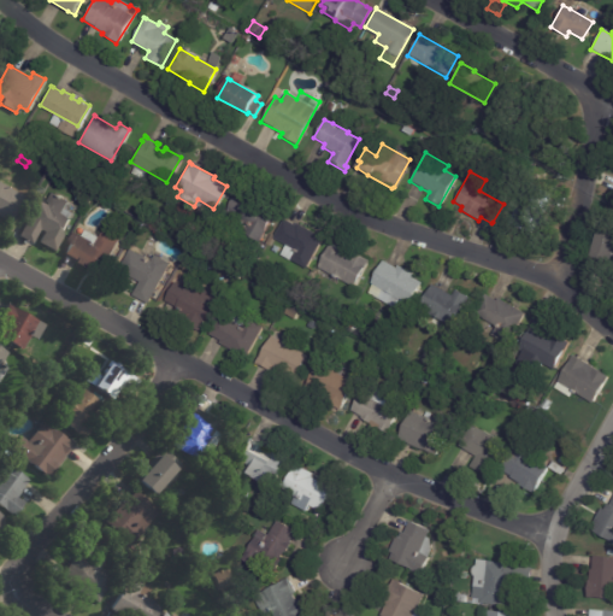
[(0,183),(19,194),(5,222),(0,220),(0,183)]
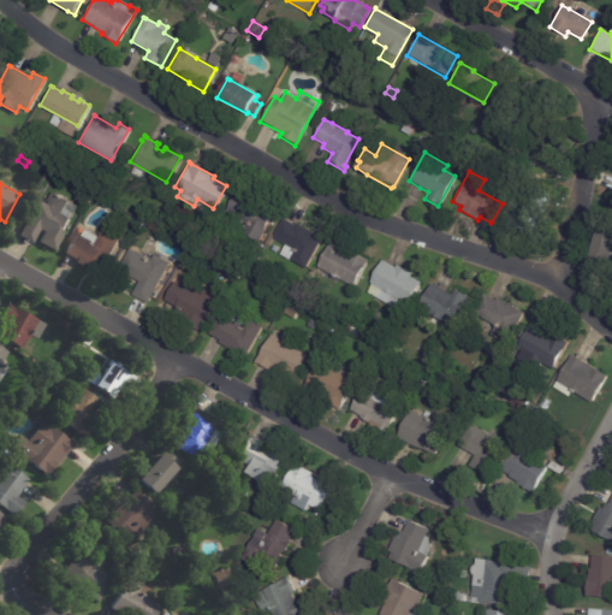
[(546,188),(516,183),(509,226),(538,231),(546,188)]
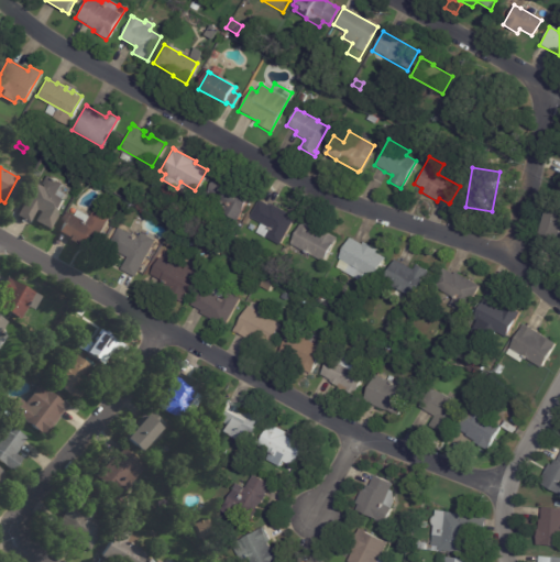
[(61,183),(56,189),(64,194),(45,227),(32,219),(36,209),(33,208),(26,220),(13,213),(21,199),(17,196),(26,178),(39,185),(45,174),(61,183)]
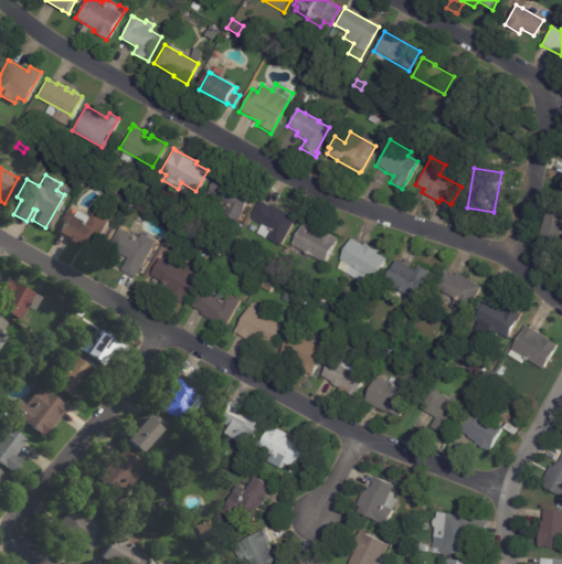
[(218,176),(226,181),(229,178),(252,193),(235,220),(221,211),(225,204),(205,191),(215,174),(218,176)]
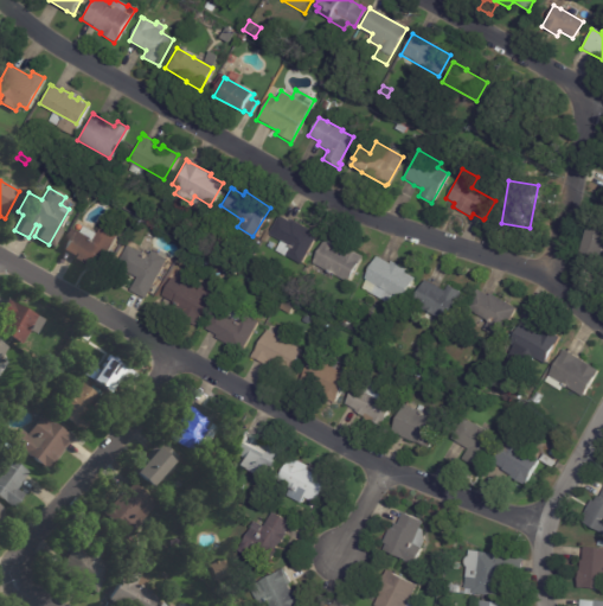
[(281,216),(289,221),(290,218),(316,233),(299,263),(274,249),(278,240),(267,233),(276,214),(281,216)]
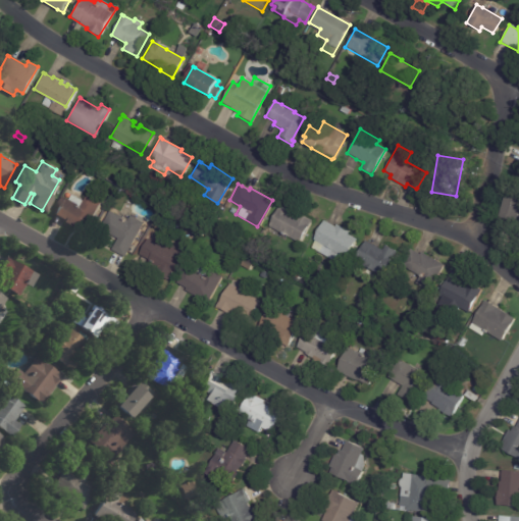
[(518,227),(510,224),(499,221),(510,184),(518,186),(518,227)]
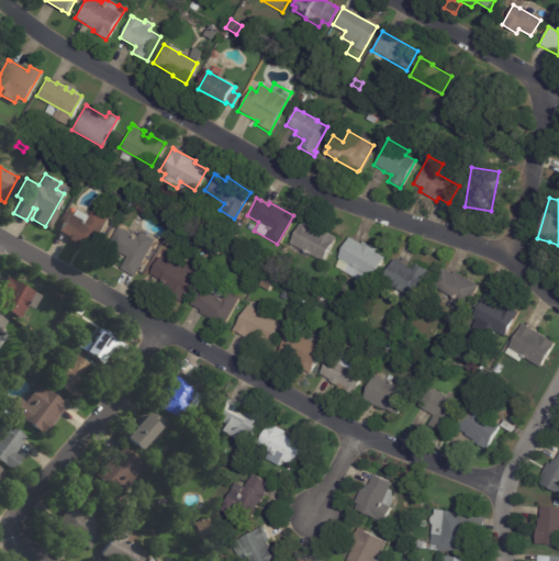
[(80,246),(65,237),(66,235),(55,228),(66,210),(73,213),(76,208),(88,214),(93,205),(108,215),(88,250),(80,246)]
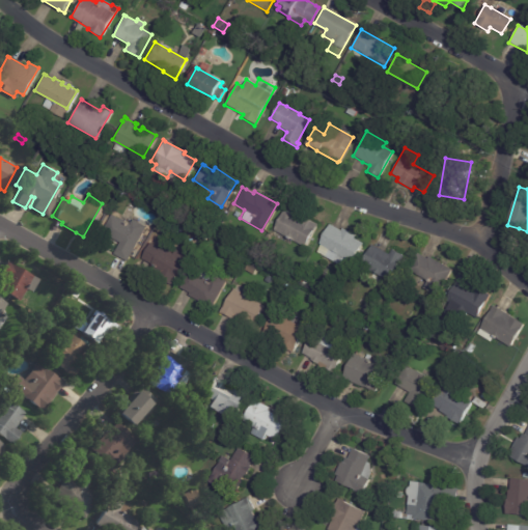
[(286,207),(297,213),(295,216),(301,219),(302,216),(315,222),(303,246),(272,229),(284,205),(286,207)]
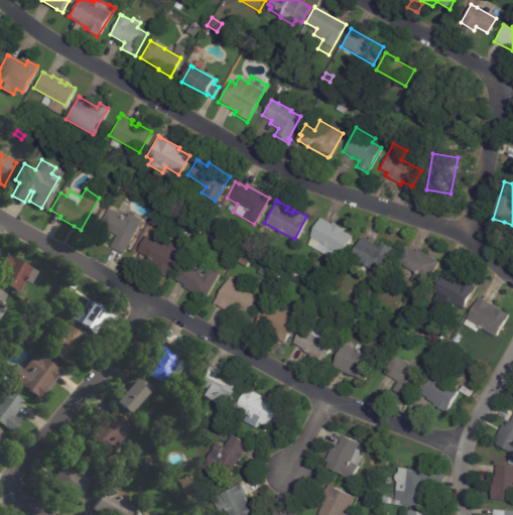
[(117,206),(140,219),(122,252),(109,246),(115,236),(97,226),(107,208),(113,211),(116,206),(117,206)]
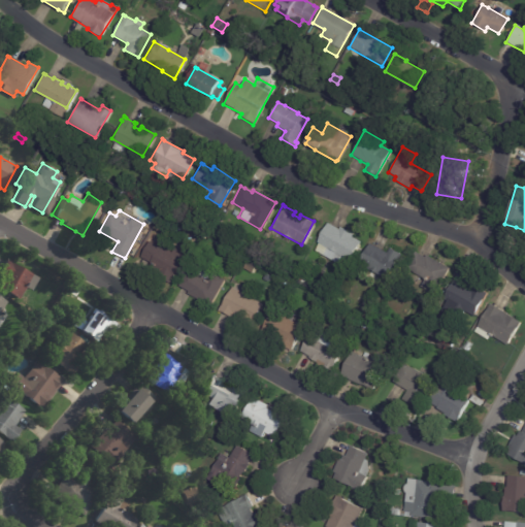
[(216,211),(220,215),(217,221),(211,218),(216,211)]
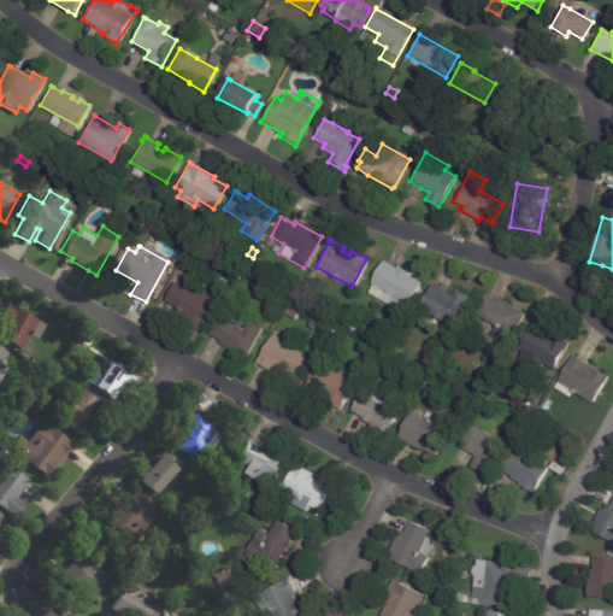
[(383,260),(394,267),(396,264),(411,273),(410,275),(420,281),(401,314),(364,291),(382,259),(383,260)]
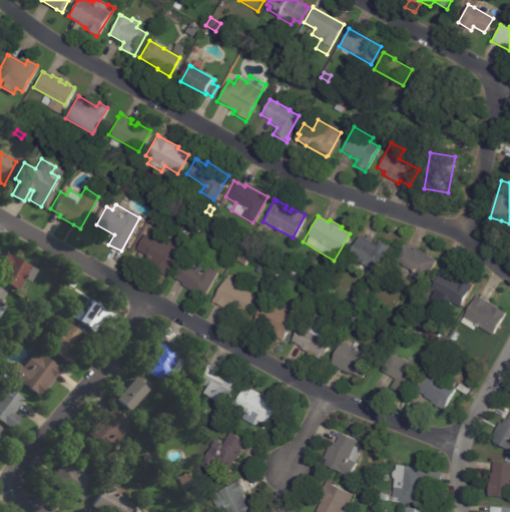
[(179,233),(177,227),(184,224),(186,231),(179,233)]
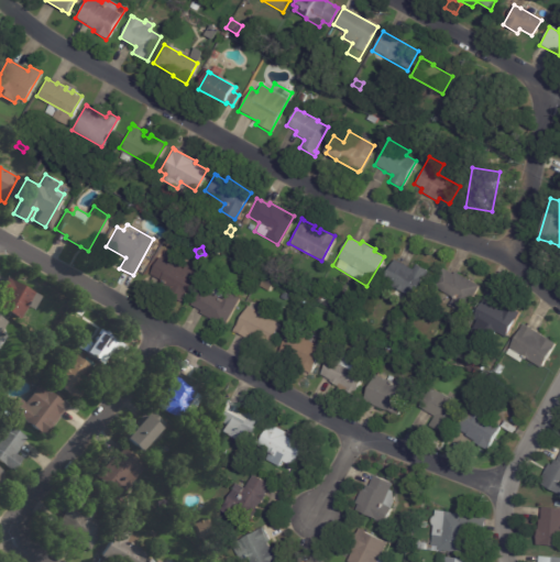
[(156,283),(146,277),(157,255),(182,268),(185,262),(197,268),(180,301),(164,294),(167,287),(156,283)]
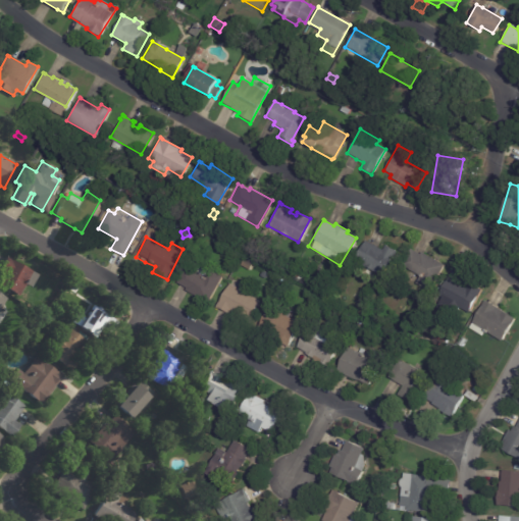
[(366,241),(381,249),(384,244),(397,250),(381,276),(353,260),(364,239),(366,241)]
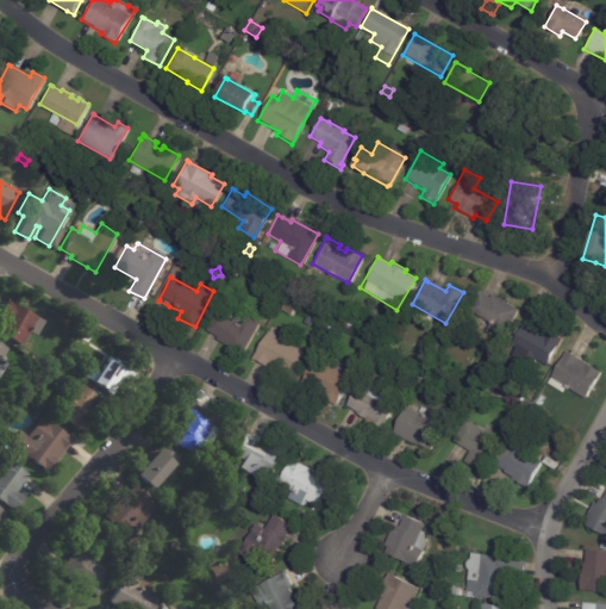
[(480,290),(489,296),(491,292),(517,308),(499,339),(483,330),(489,321),(468,308),(479,289),(480,290)]
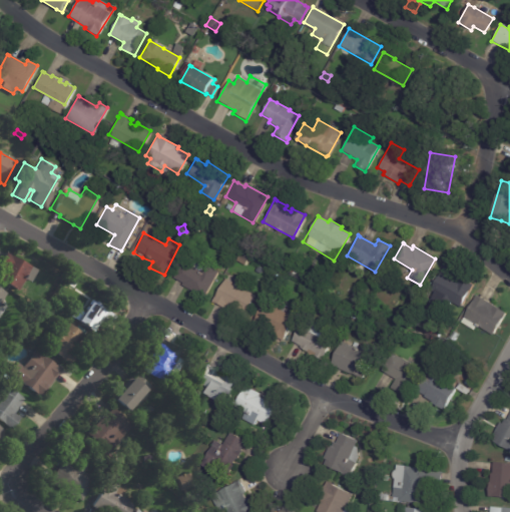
[(0,266),(0,265),(0,254),(2,250),(34,269),(27,280),(22,277),(15,289),(0,280),(0,266)]
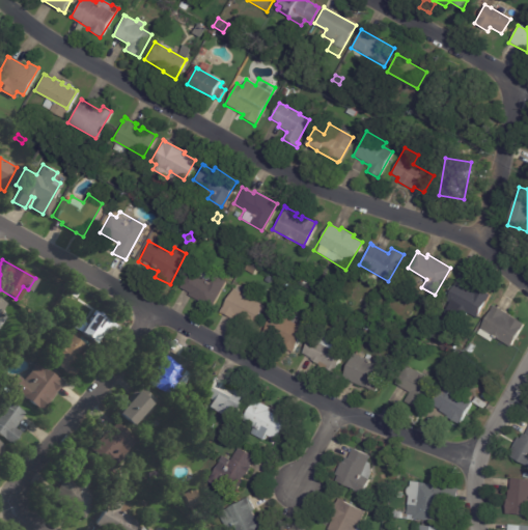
[(248,262),(256,268),(252,274),(244,270),(248,262)]
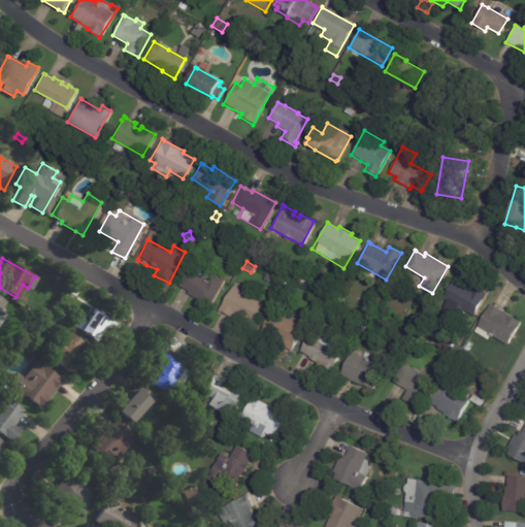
[(208,305),(186,292),(188,290),(177,284),(187,268),(195,272),(198,268),(208,273),(209,270),(224,278),(208,305)]
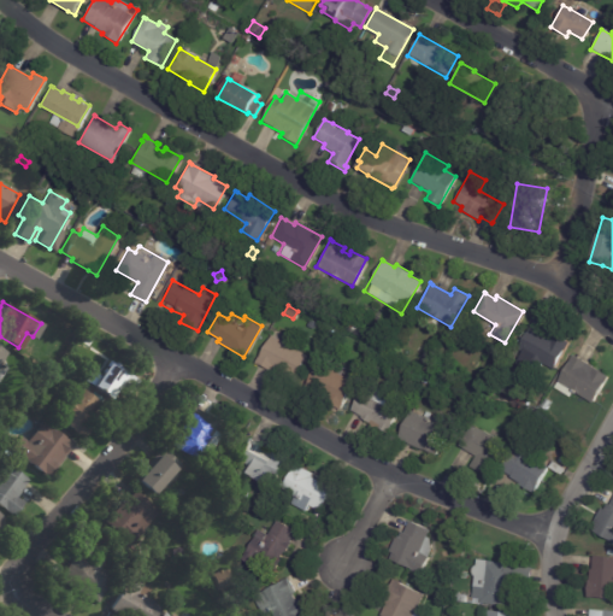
[(540,334),(549,339),(552,333),(566,339),(550,370),(538,364),(537,367),(534,365),(526,380),(510,371),(519,353),(516,351),(528,327),(540,334)]
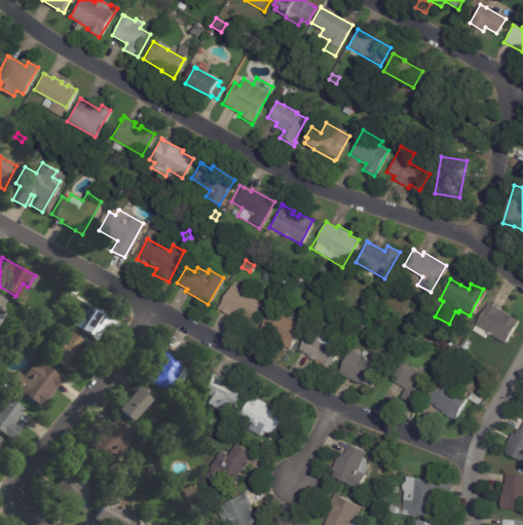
[(227,314),(217,308),(230,285),(261,302),(250,324),(232,313),(230,316),(227,314)]
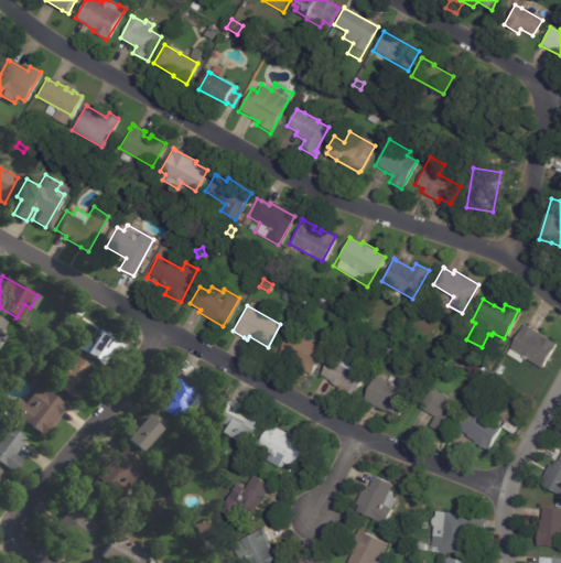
[(421,324),(413,320),(421,306),(429,311),(421,324)]
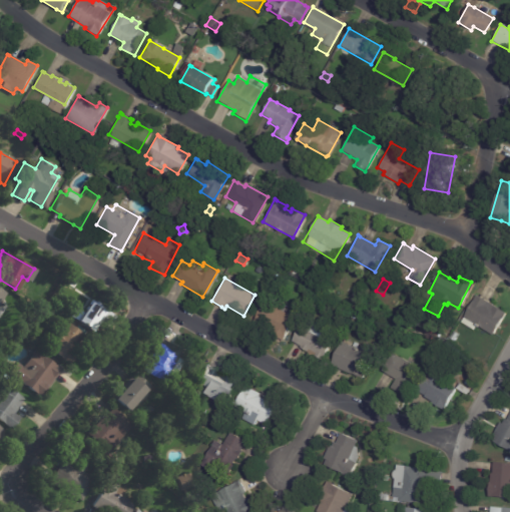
[(477,295),(505,312),(492,334),(475,324),(472,329),(460,321),(475,294),(477,295)]
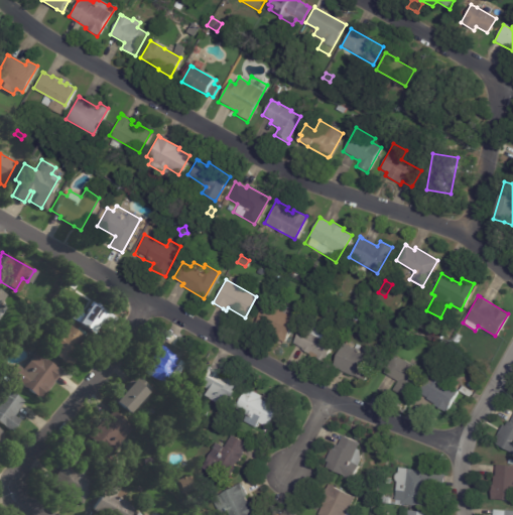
[(282,341),(252,324),(267,296),(286,307),(283,312),(295,319),(282,341)]
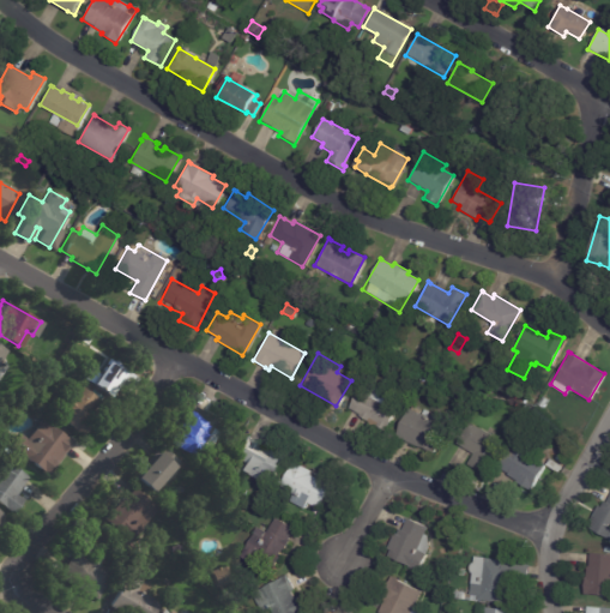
[(122,371),(107,395),(82,378),(88,370),(94,374),(106,358),(124,370),(122,371)]
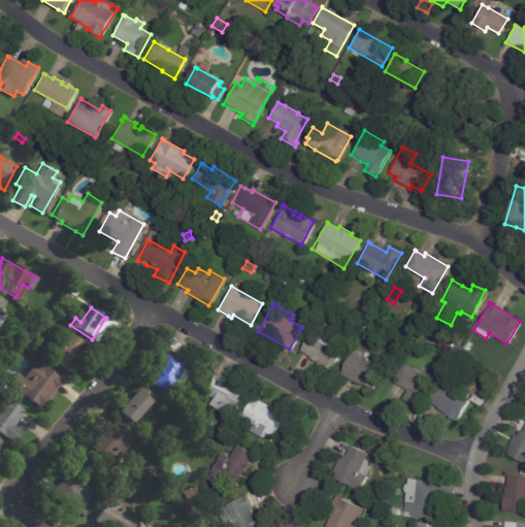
[(308,358),(307,357),(307,356),(298,351),(307,333),(314,336),(318,328),(345,342),(332,366),(317,358),(315,361),(308,358)]
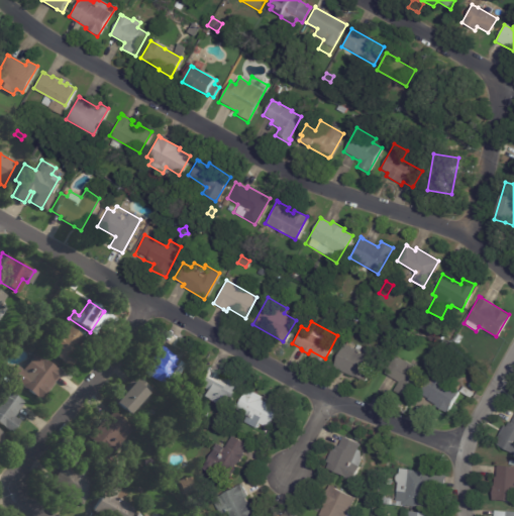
[(80,337),(70,351),(74,354),(66,365),(44,347),(49,341),(44,337),(52,327),(57,331),(64,322),(81,336),(80,337)]
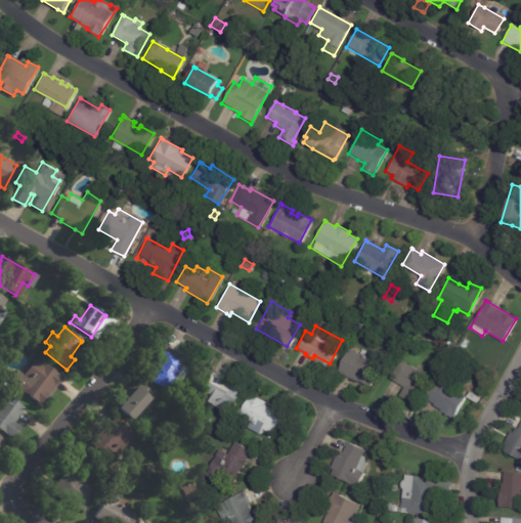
[(462,338),(466,340),(462,347),(458,344),(462,338)]
